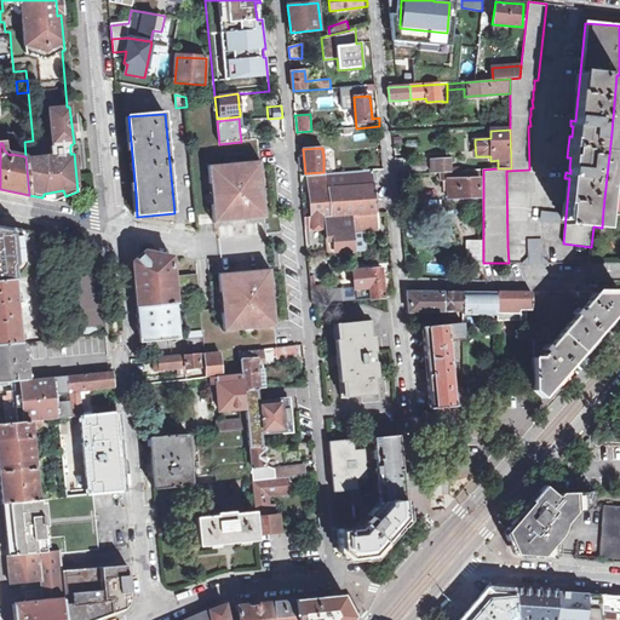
[(260,161),(208,166),(213,223),(265,218),(263,189),(260,161)]
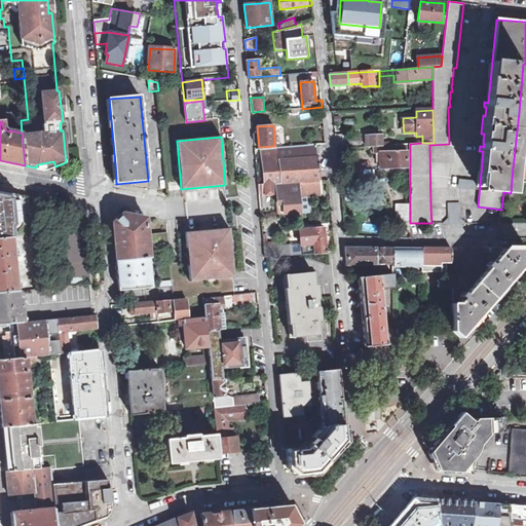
[(371,146),(382,145),(382,137),(365,137),(366,146),(371,146)]
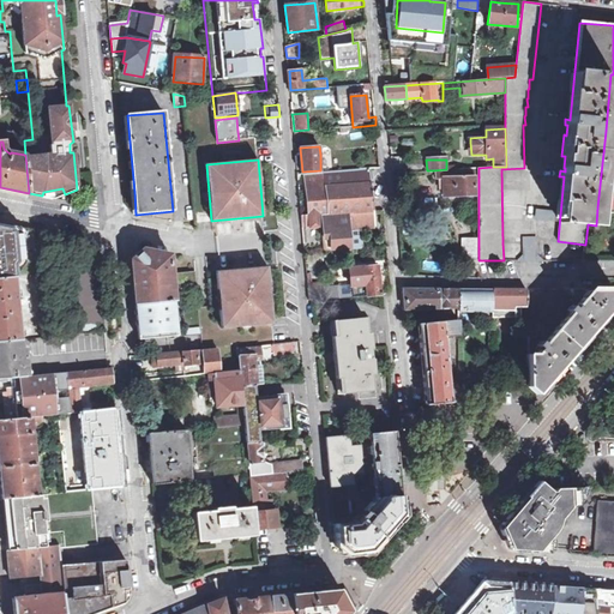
[(405,172),(422,172),(421,161),(405,161),(405,172)]
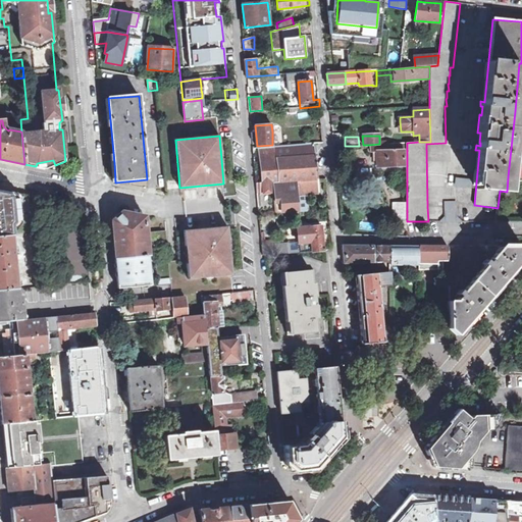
[(377,166),(405,165),(404,143),(379,144),(368,145),(368,151),(377,151),(377,166)]
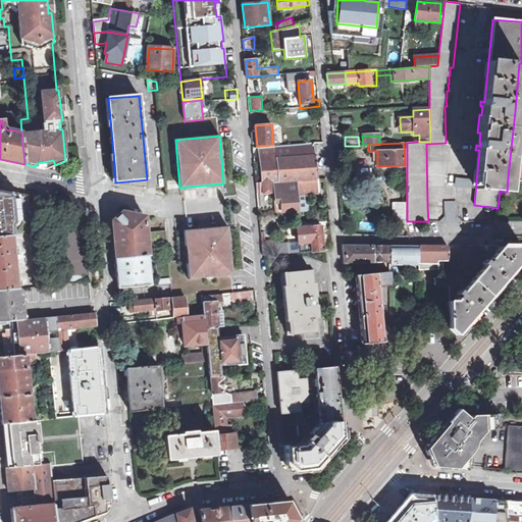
[(275,214),(299,212),(297,194),(305,194),(327,192),(326,186),(326,178),(317,179),(315,158),(314,144),(261,148),(263,167),(264,183),(260,183),(261,193),(273,192),(275,214)]
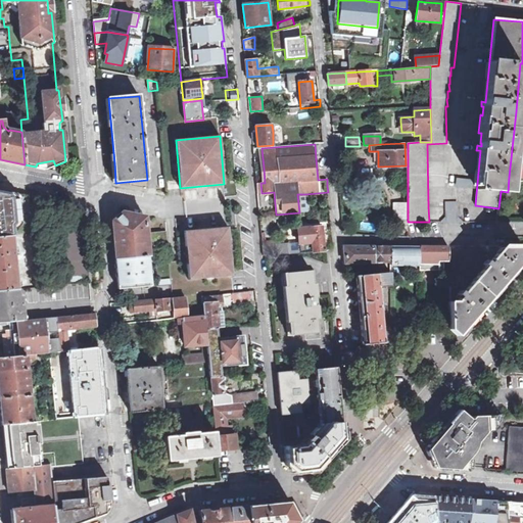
[(37,163),(36,167),(45,169),(55,165),(53,160),(37,163)]
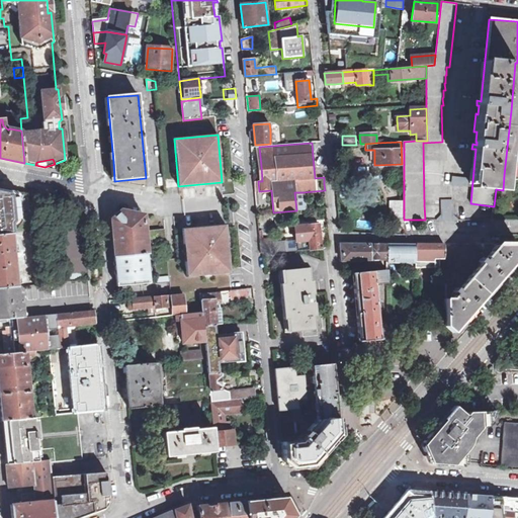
[(0,235),(12,234),(20,222),(32,221),(29,193),(0,187),(0,235)]
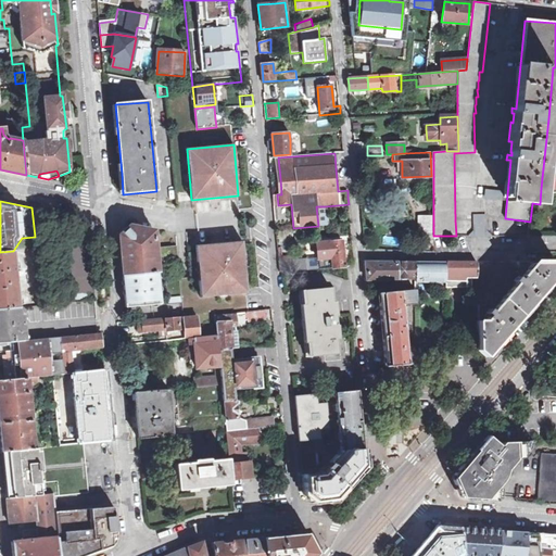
[(325,206),(316,206),(318,226),(327,226),(325,206)]
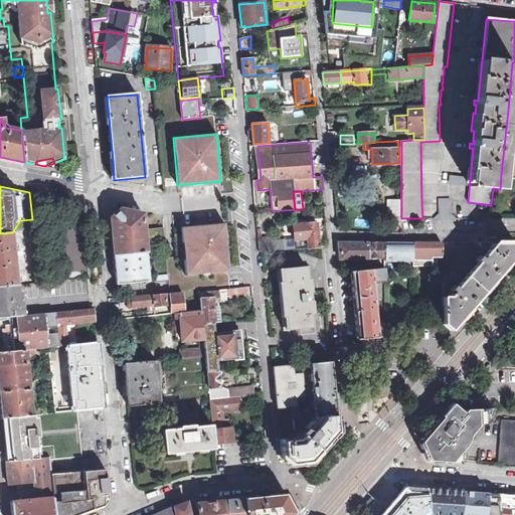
[(393,215),(401,215),(401,200),(388,200),(387,215),(393,215)]
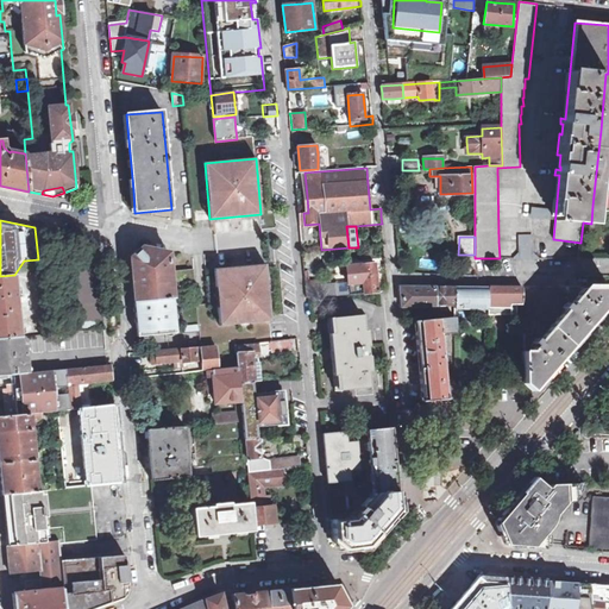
[(195,281),(194,270),(171,272),(169,252),(142,246),(130,258),(132,281),(133,289),(135,300),(135,302),(174,299),(171,282),(195,281)]
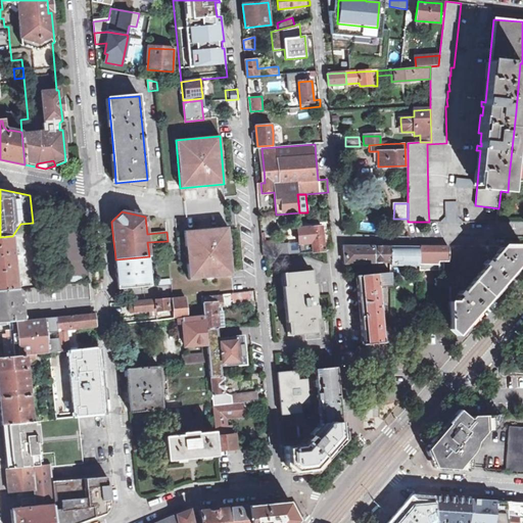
[(408,222),(408,219),(399,219),(399,226),(399,231),(408,231),(408,222)]
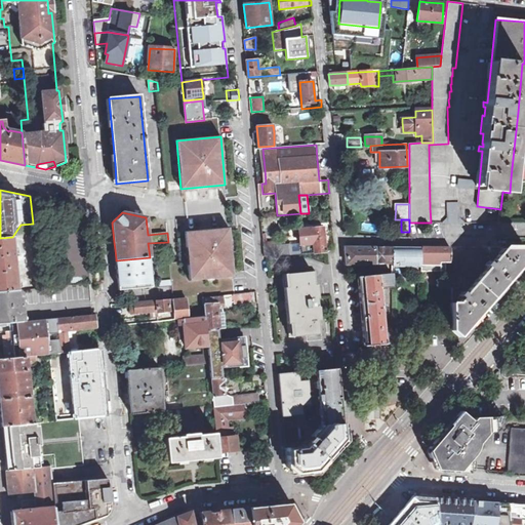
[(229,228),(185,232),(190,280),(233,277),(231,254),(229,228)]
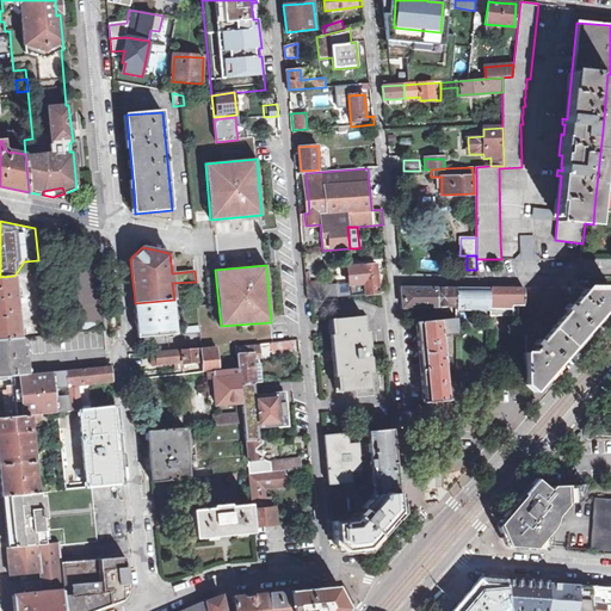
[(350,266),(352,296),(380,294),(377,265),(365,266),(365,265),(350,266)]
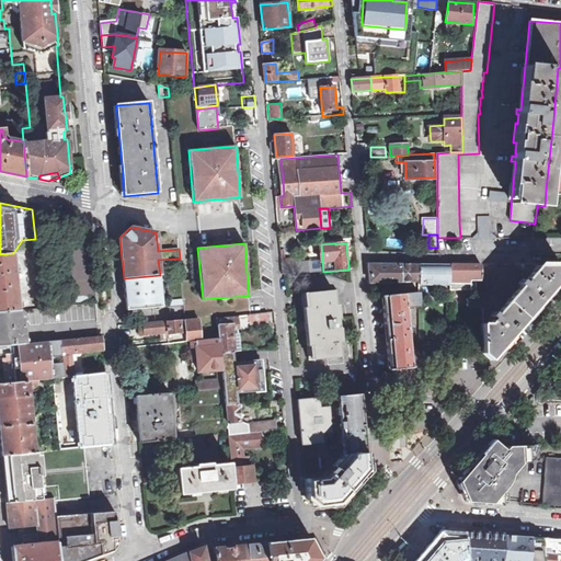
[(299,258),(285,259),(284,251),(279,251),(282,263),(299,262),(299,258)]
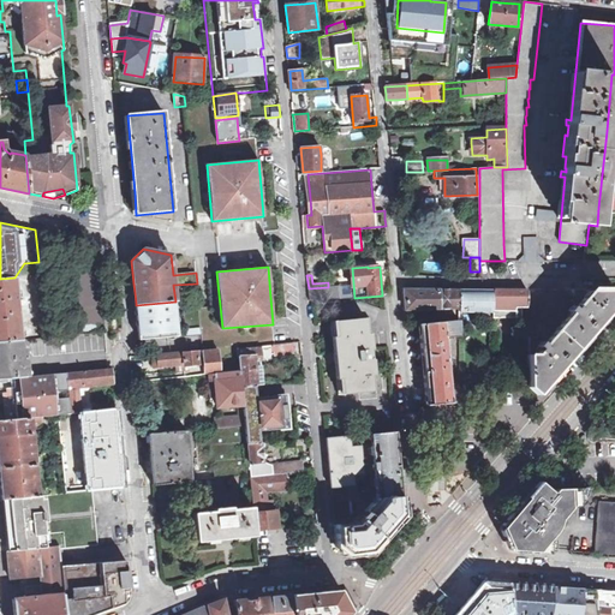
[(0,344),(22,342),(15,278),(0,279),(0,344)]
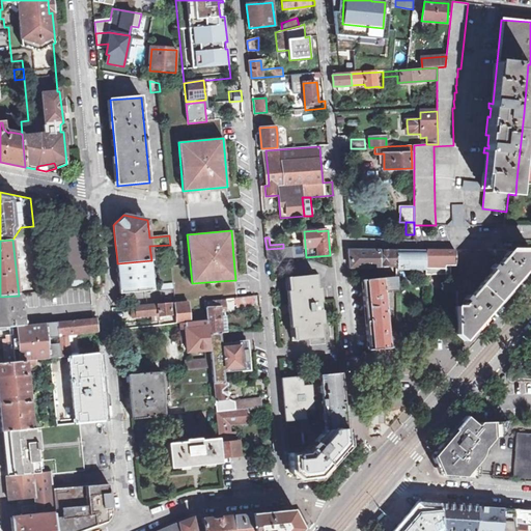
[(283,248),(267,249),(267,251),(268,259),(295,258),(294,247),(283,248)]
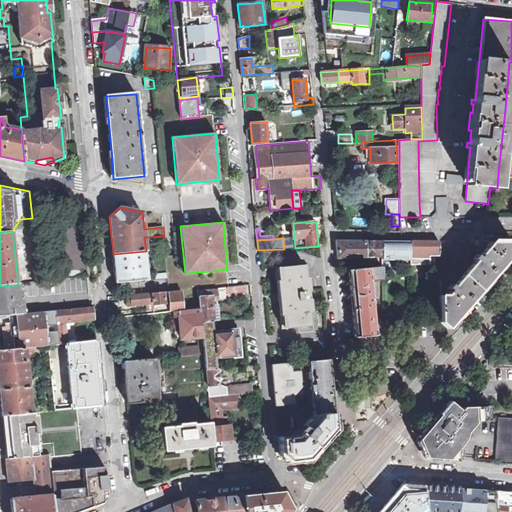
[(368,265),(368,257),(368,242),(337,241),(337,247),(338,249),(338,257),(364,257),(364,260),(364,265),(368,265)]
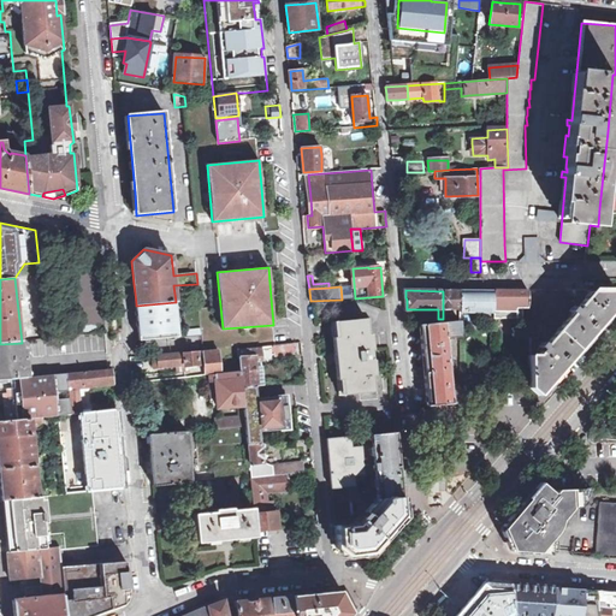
[(457,312),(460,312),(460,291),(443,291),(443,309),(457,308),(457,312)]
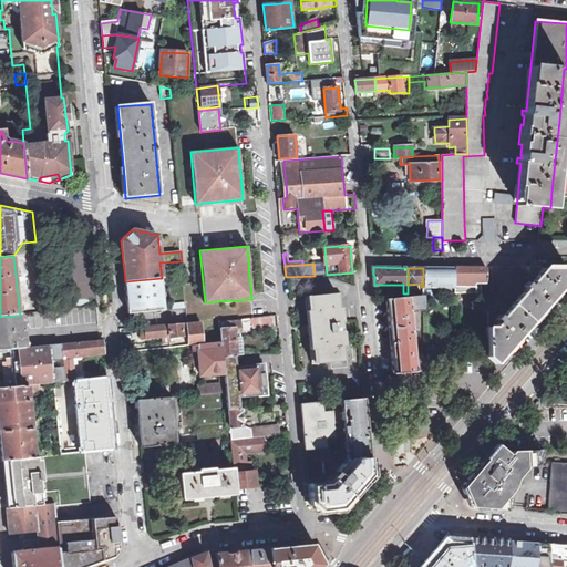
[(454,288),(455,287),(454,268),(423,268),(423,287),(424,288),(454,288)]
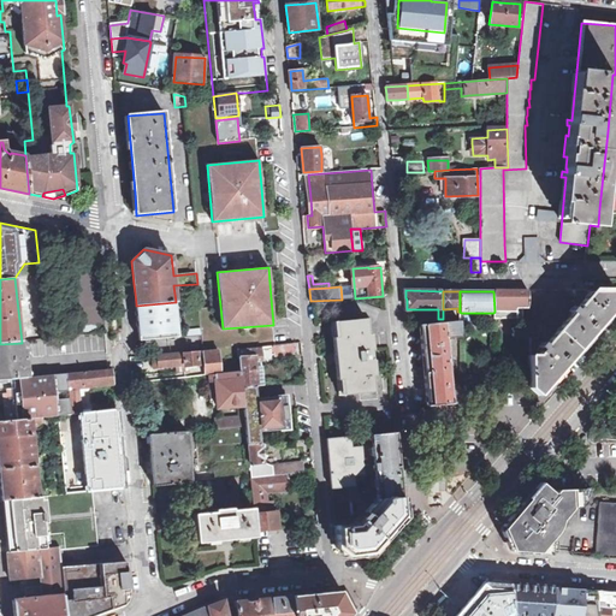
[(516,318),(529,318),(528,291),(493,291),(495,312),(516,312),(516,318)]
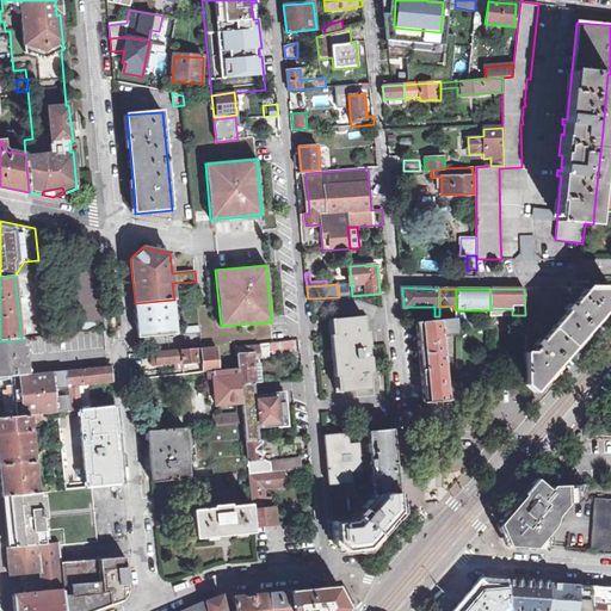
[(534,313),(553,329),(573,306),(553,290),(542,289),(532,301),(535,303),(534,306),(536,308),(534,313)]
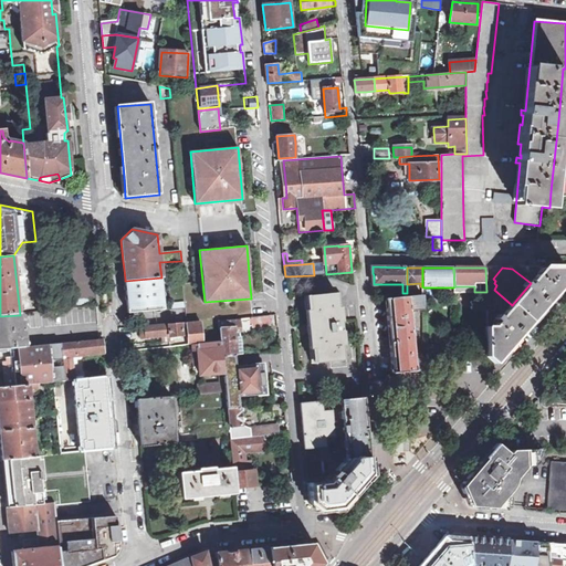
[(531,283),(512,305),(531,322),(540,312),(563,285),(562,283),(565,278),(565,271),(565,268),(543,268),(531,283)]
